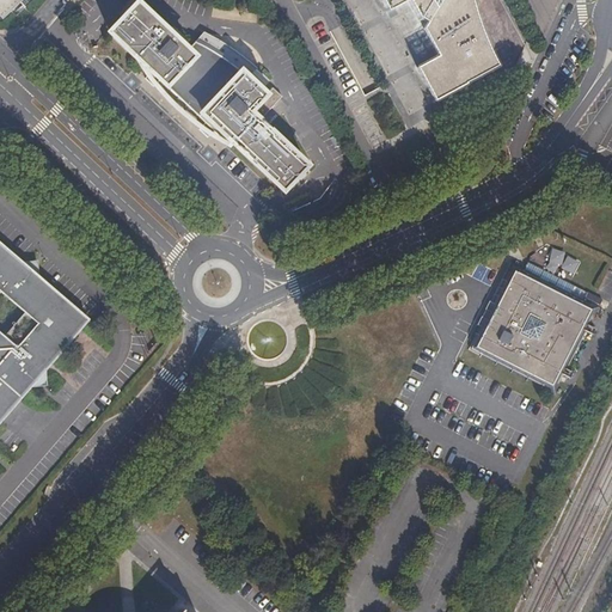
[(140,0),(128,0),(103,26),(146,69),(141,73),(153,84),(157,80),(209,132),(206,134),(224,152),(230,146),(286,201),(313,172),(263,123),(280,106),(265,92),(271,86),(258,69),(251,78),(234,61),(236,53),(228,46),(221,50),(196,36),(188,44),(184,41),(187,36),(172,23),(167,26),(140,0)]
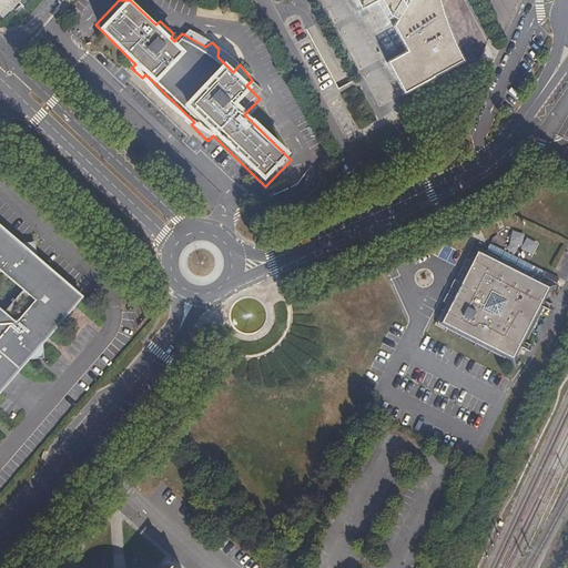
[(353,0),(358,9),(375,0),(377,0),(385,13),(387,9),(395,13),(391,22),(405,52),(387,61),(405,93),(462,61),(457,51),(452,42),(446,30),(440,16),(436,2),(434,0),(353,0)]
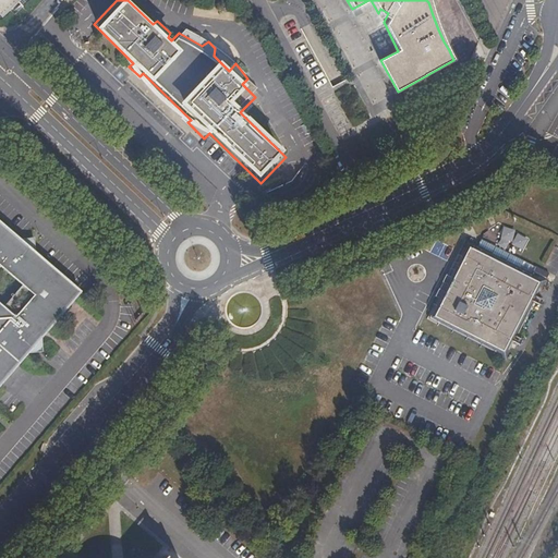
[(34,240),(19,241),(0,223),(0,386),(27,354),(41,353),(40,339),(80,293),(35,254),(34,240)]
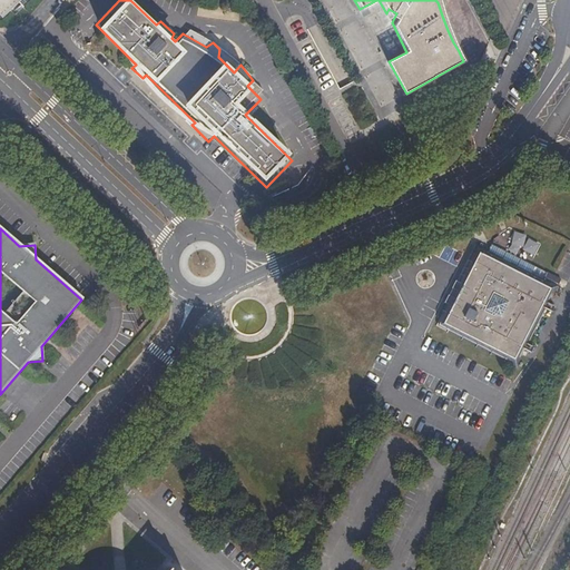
[(520,245),(498,234),(493,236),(483,253),(552,290),(563,267),(529,249),(526,245),(520,245)]
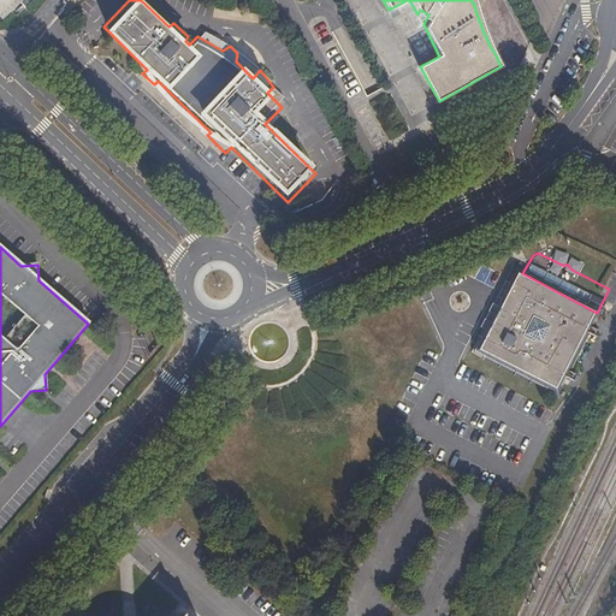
[(597,313),(522,273),(517,271),(478,350),(557,391),(597,313)]
